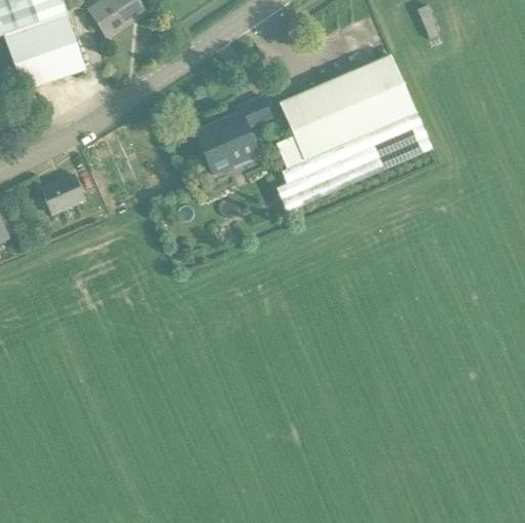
[(0,0),(0,35),(3,34),(66,12),(65,10),(61,0),(0,0)]
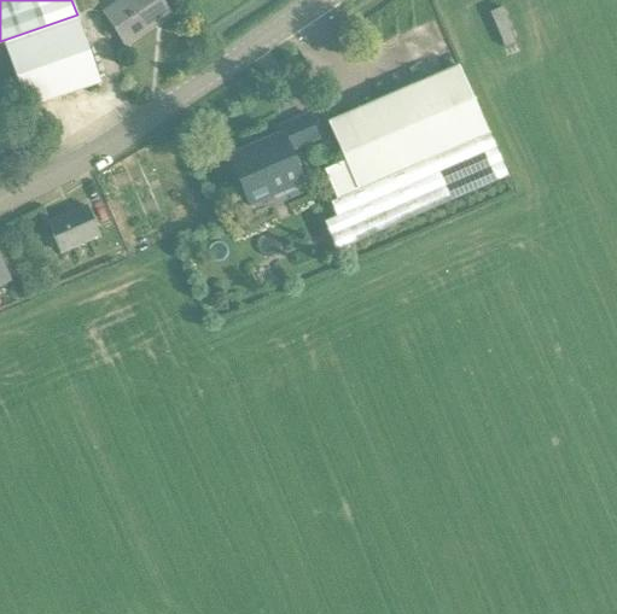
[(71,0),(76,12),(91,7),(87,0),(71,0)]
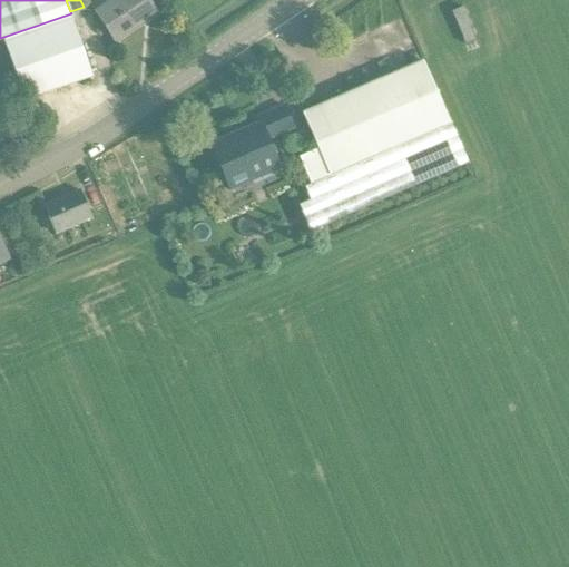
[(111,0),(97,10),(116,39),(120,36),(157,10),(149,0),(111,0)]
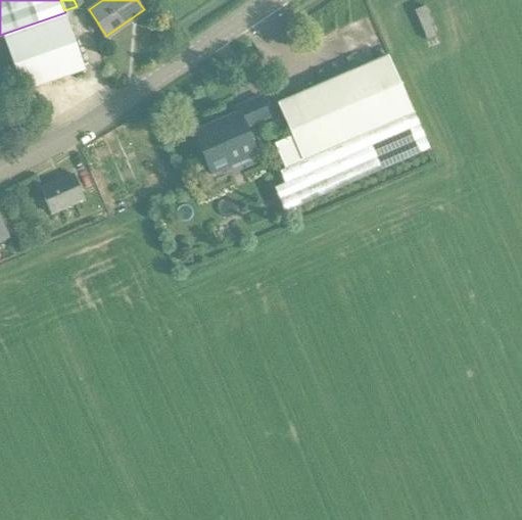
[(438,36),(425,5),(415,9),(427,41),(438,36)]
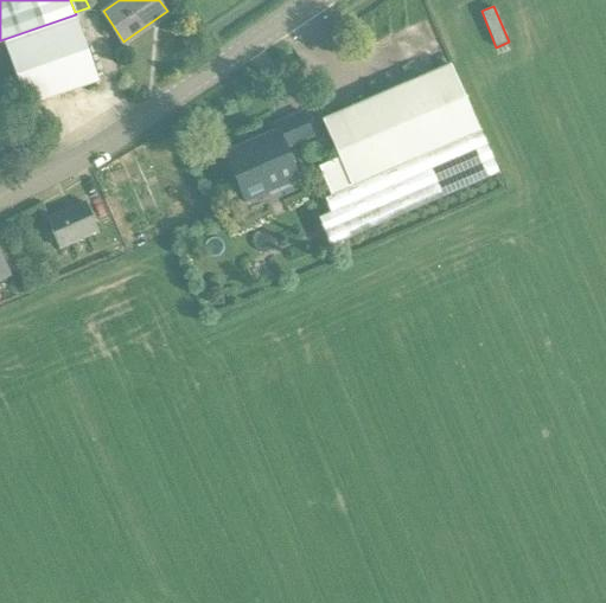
[(76,14),(4,39),(27,104),(99,79),(76,14)]
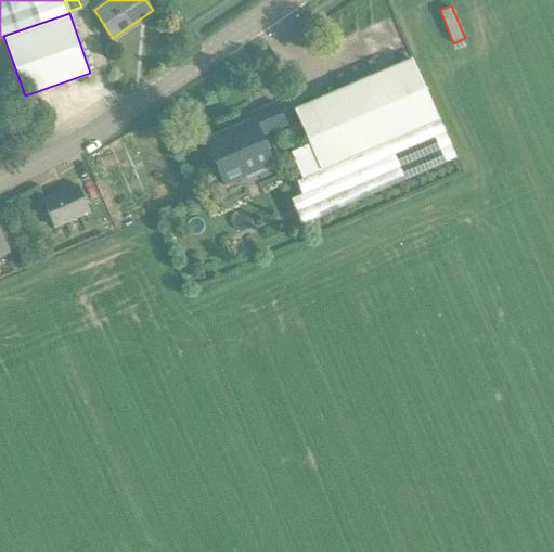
[(5,45),(0,46),(0,64),(10,62),(5,45)]
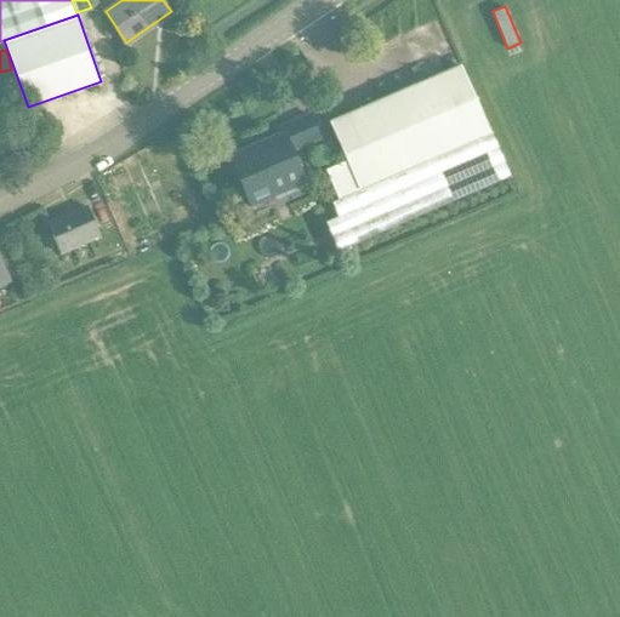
[(337,189),(489,126),(467,75),(461,63),(331,121),(348,160),(328,169),(337,189)]
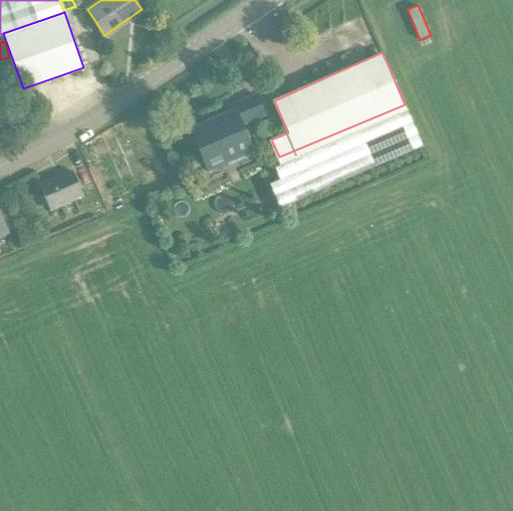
[(234,108),(190,128),(209,173),(255,152),(242,122),(265,112),(256,92),(232,103),(234,108)]
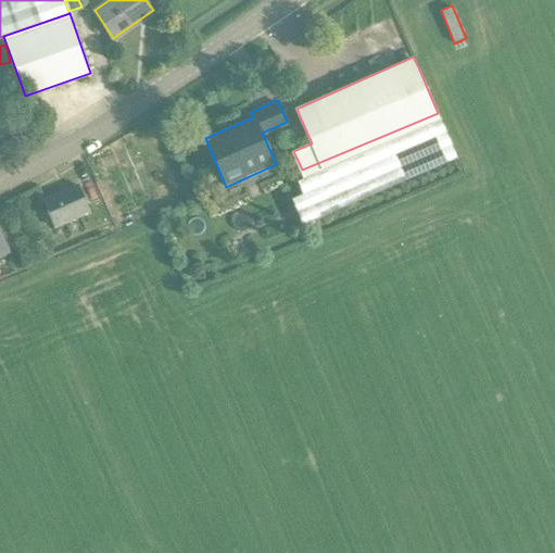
[(287,185),(297,209),(302,223),(456,156),(438,113),(302,170),(304,177),(287,185)]
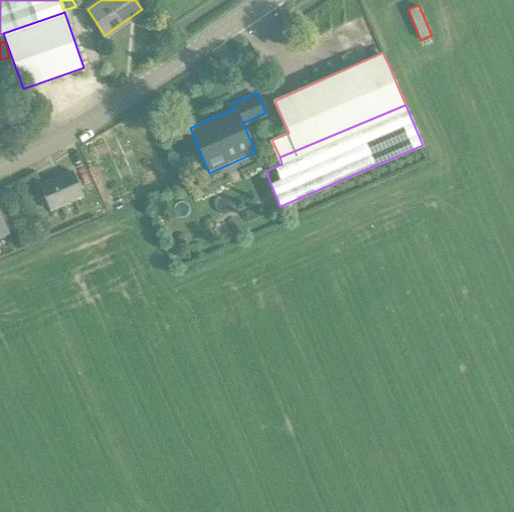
[(71,170),(40,184),(50,208),(82,195),(71,170)]
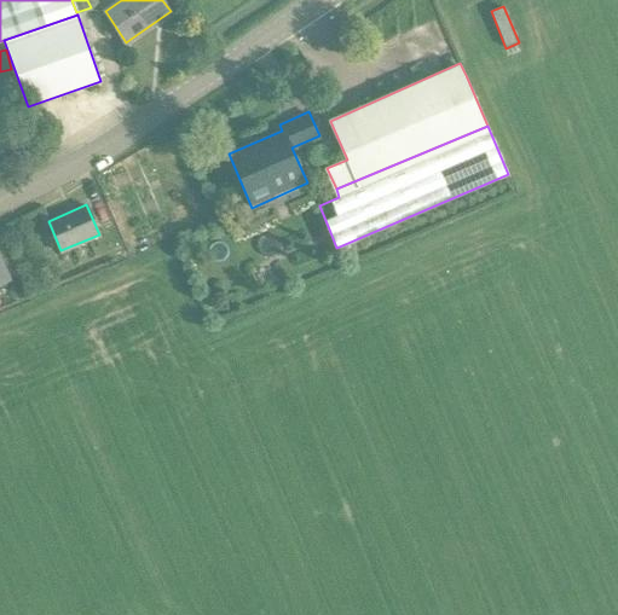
[(0,254),(0,283),(11,279),(0,254)]
